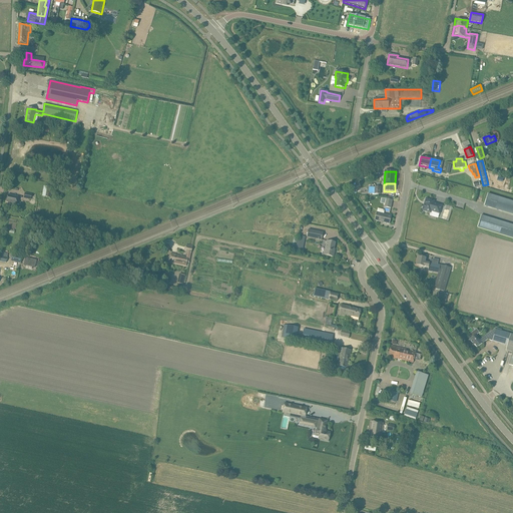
[(52,187),(44,186),(42,196),(50,197),(52,187)]
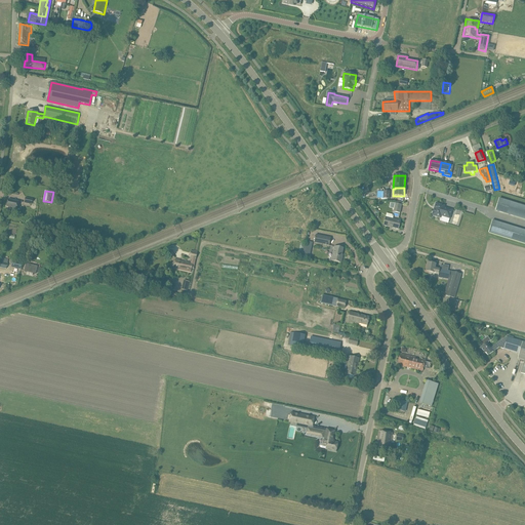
[(391,192),(382,191),(382,192),(377,192),(376,198),(390,199),(391,192)]
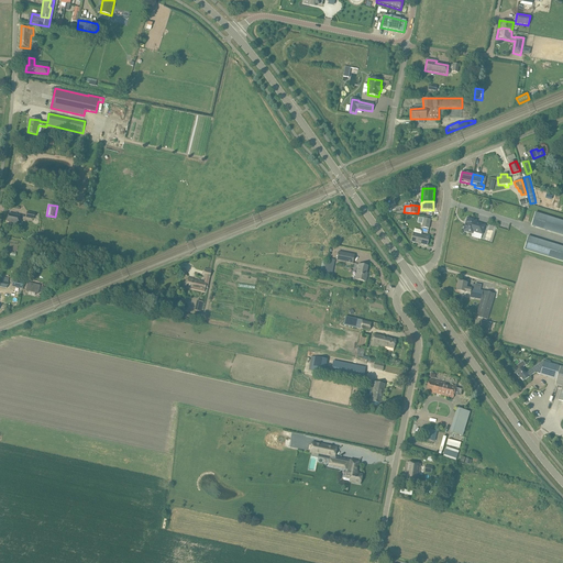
[(562,220),(534,212),(530,227),(562,235),(562,220)]
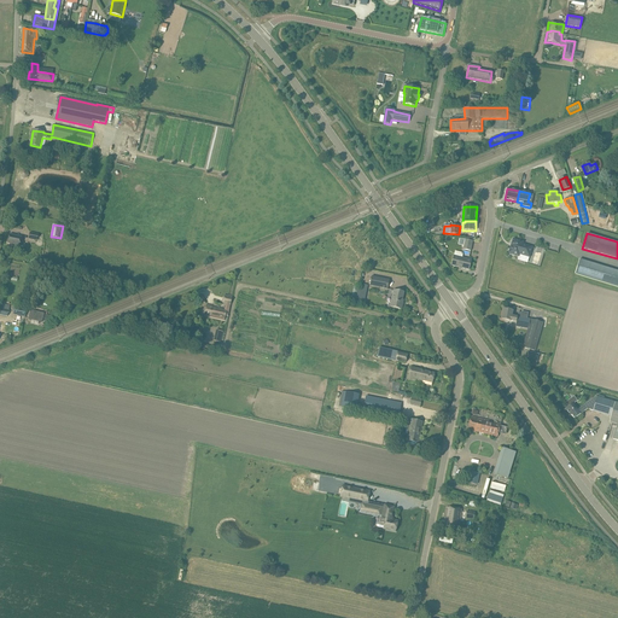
[(16,246),(21,246),(22,237),(10,234),(9,244),(16,245),(16,246)]
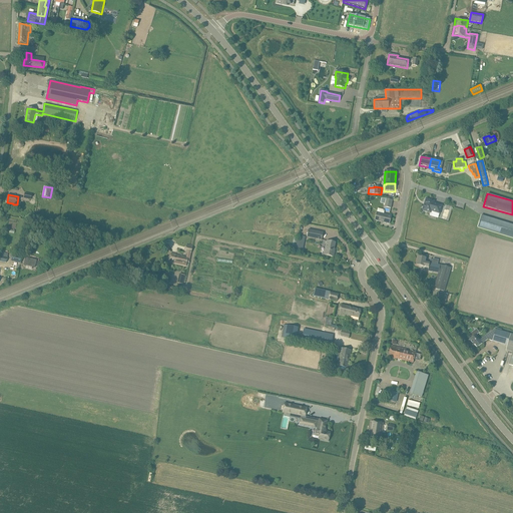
[(387,196),(385,206),(391,208),(393,197),(387,196)]
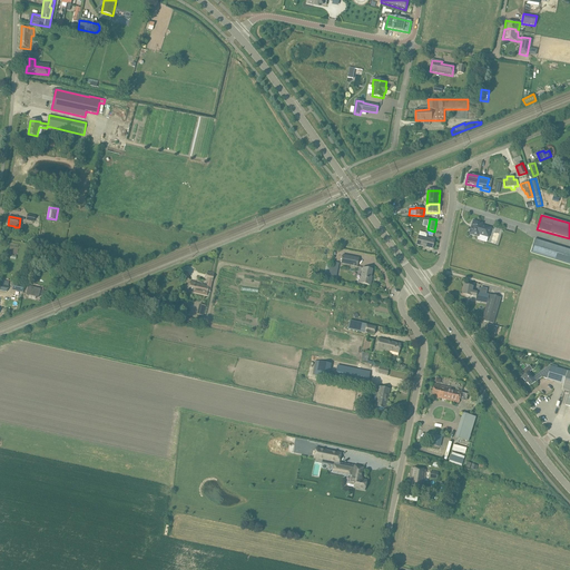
[(473,220),(469,234),(479,236),(478,239),(487,242),(488,237),(489,237),(491,228),(482,225),(482,224),(473,220)]
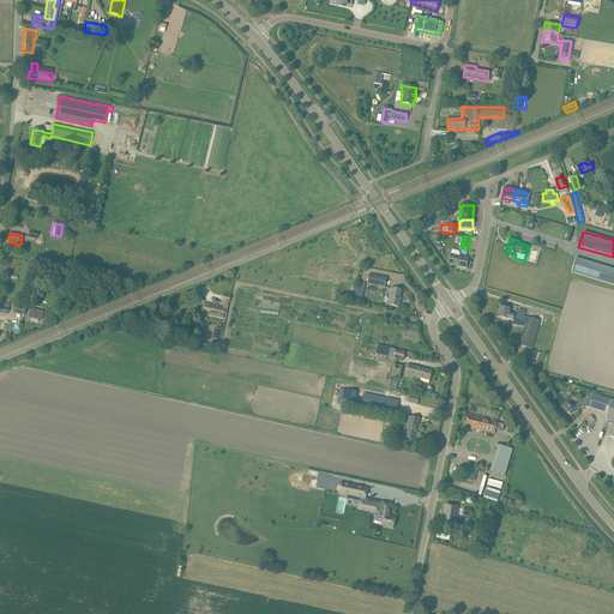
[(468,258),(451,254),(449,264),(465,269),(468,258)]
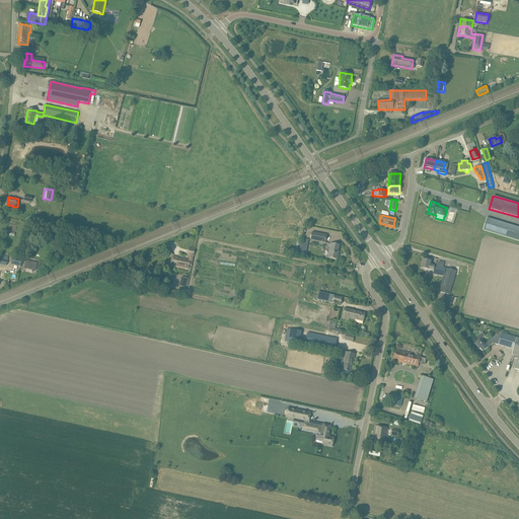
[(518,227),(487,218),(483,230),(518,241),(518,227)]
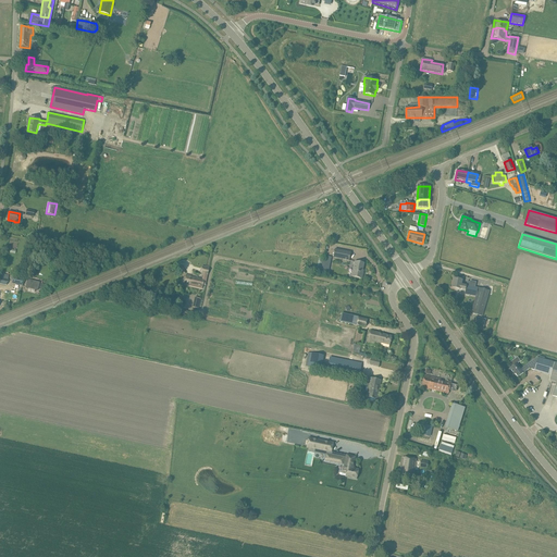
[(350,252),(335,249),(333,258),(349,261),(350,252)]
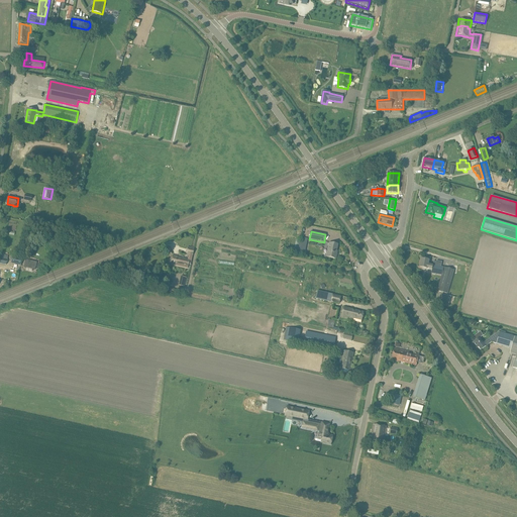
[(307,240),(299,239),(297,250),(305,252),(307,240)]
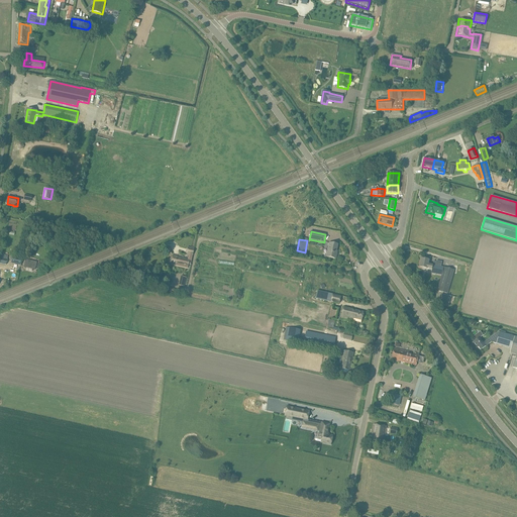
[(337,244),(329,243),(326,256),(336,259),(337,253),(336,253),(337,244)]
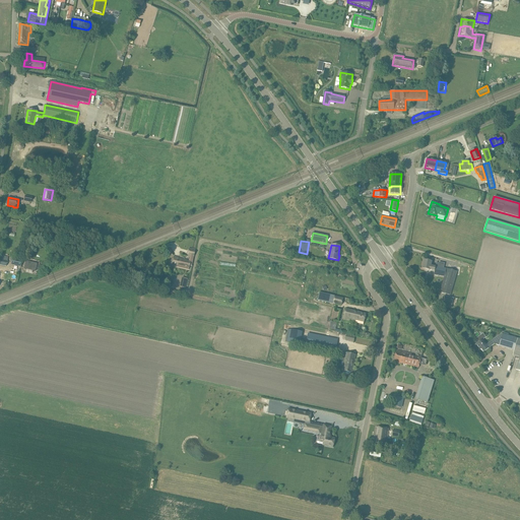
[(195,248),(193,248),(192,250),(189,249),(187,255),(191,256),(189,261),(178,259),(179,258),(174,257),(172,265),(189,269),(190,265),(192,265),(194,256),(195,250),(195,248)]
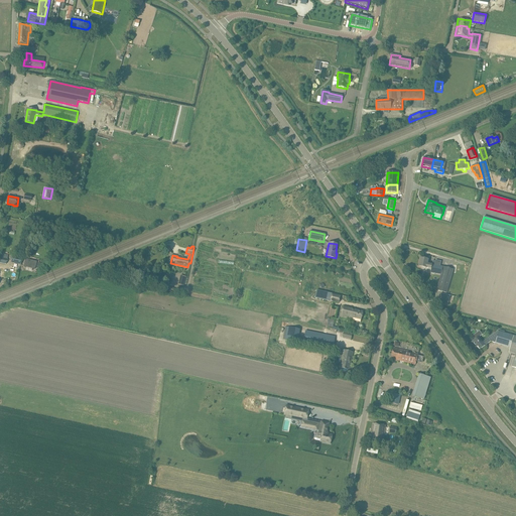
[(420,258),(419,267),(426,268),(431,269),(430,273),(435,274),(440,274),(439,278),(436,290),(441,291),(442,292),(446,293),(453,272),(454,269),(442,267),(434,265),(428,264),(429,258),(424,257),(424,259),(420,258)]
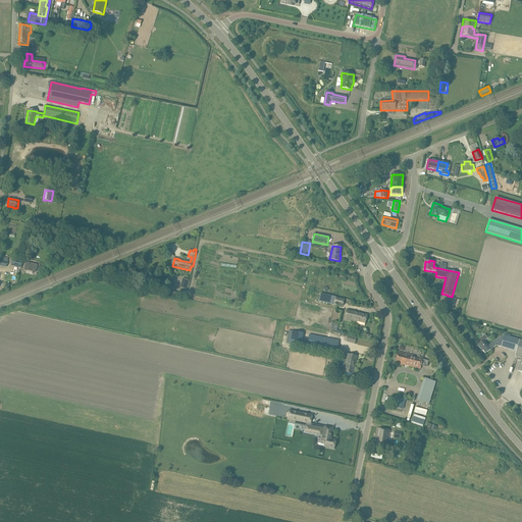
[(27,262),(24,269),(36,272),(37,265),(27,262)]
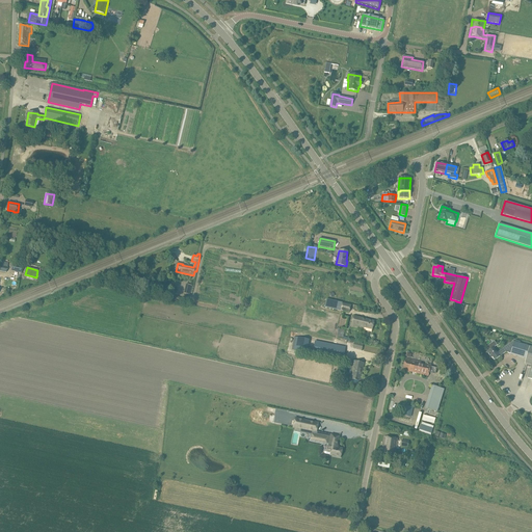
[(462,314),(464,306),(456,303),(456,301),(455,300),(452,311),(462,314)]
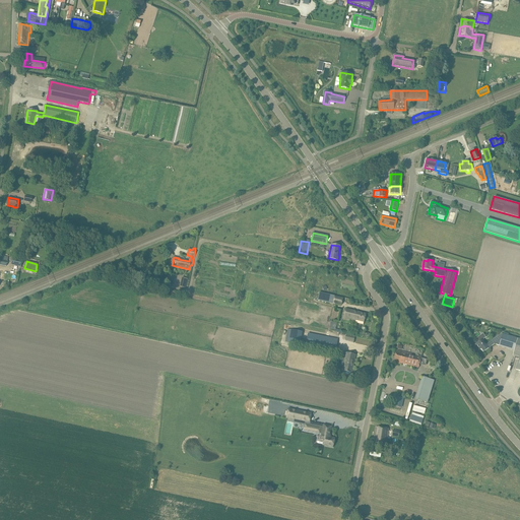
[(343,299),(334,297),(333,303),(341,305),(343,299)]
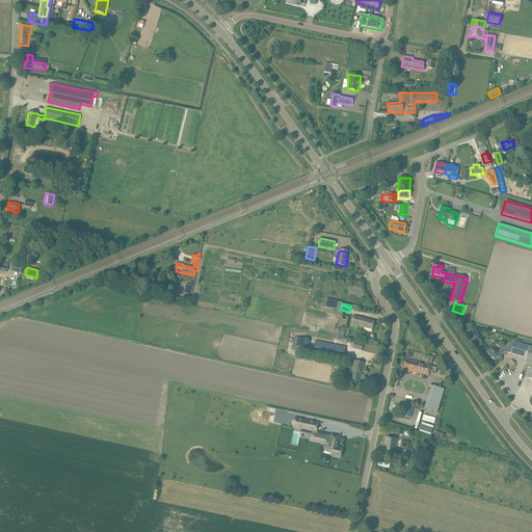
[(374,321),(353,316),(351,325),(364,328),(364,327),(372,329),(374,321)]
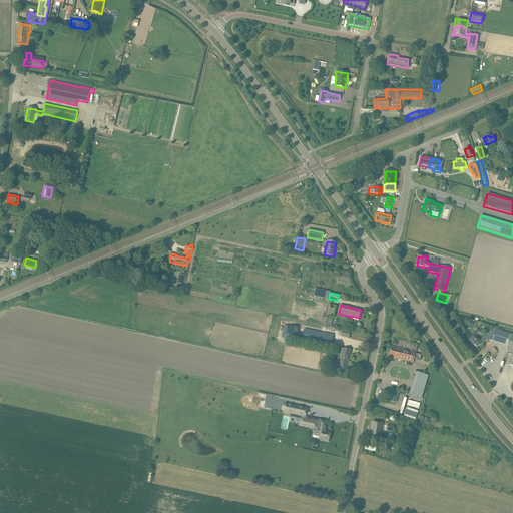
[(332,319),(326,317),(324,325),(325,326),(330,327),(332,319)]
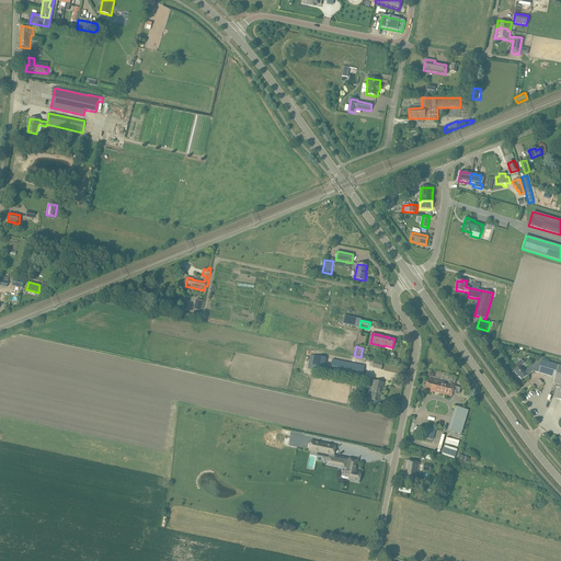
[(327,358),(310,355),(308,369),(323,373),(327,358)]
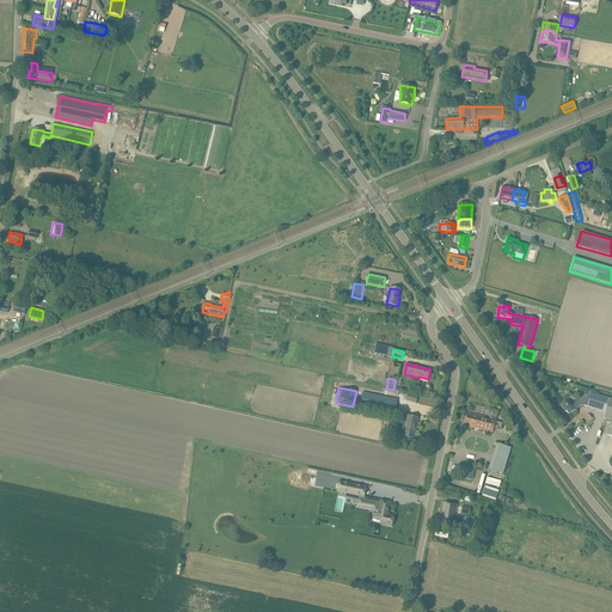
[(397,399),(362,392),(360,407),(395,414),(397,399)]
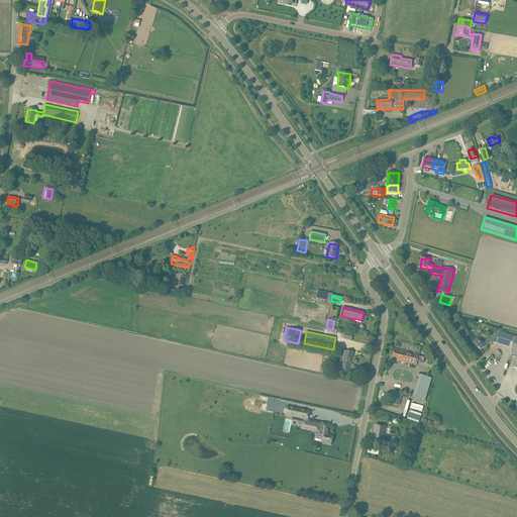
[(483,335),(481,331),(474,336),(476,340),(474,342),(477,347),(478,347),(481,350),(486,346),(484,342),(483,343),(479,338),(483,335)]
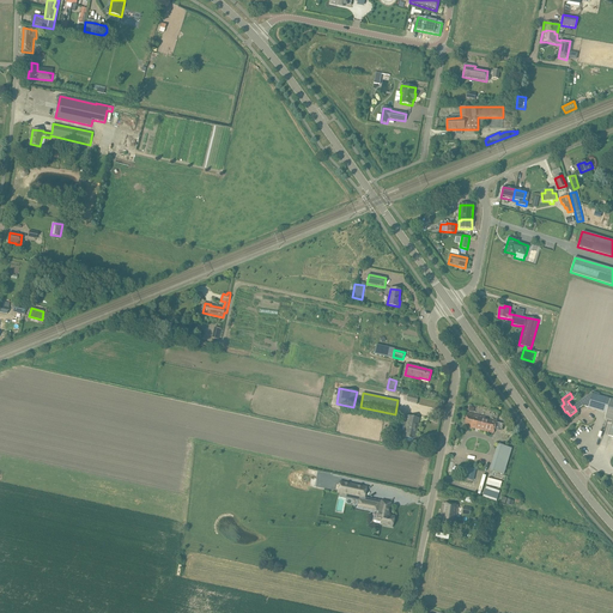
[(612,400),(611,400),(593,394),(589,407),(606,413),(605,419),(612,422),(608,437),(612,437),(612,400)]
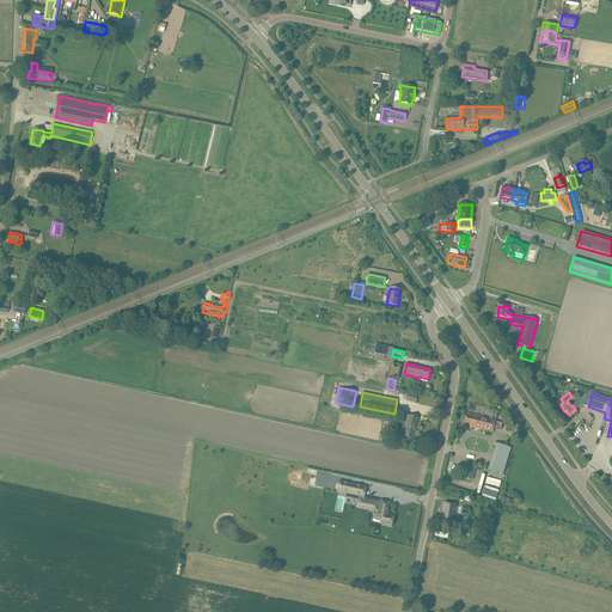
[(466,412),(463,426),(471,428),(471,427),(493,433),(496,420),(475,415),(466,412)]
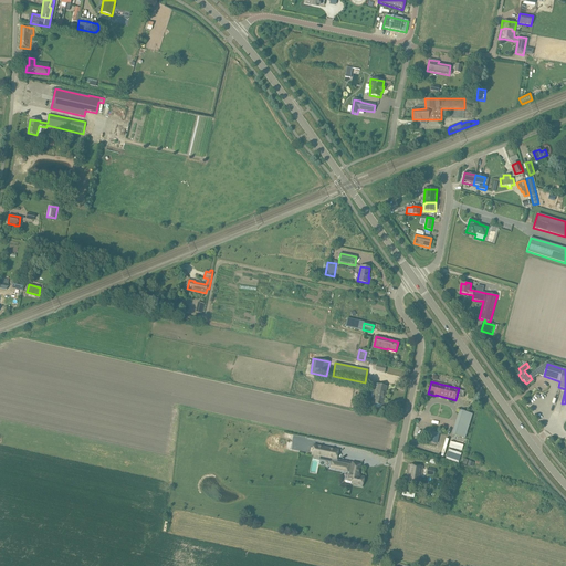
[(386,387),(376,385),(373,404),(374,404),(374,406),(380,408),(381,405),(383,406),(386,387)]
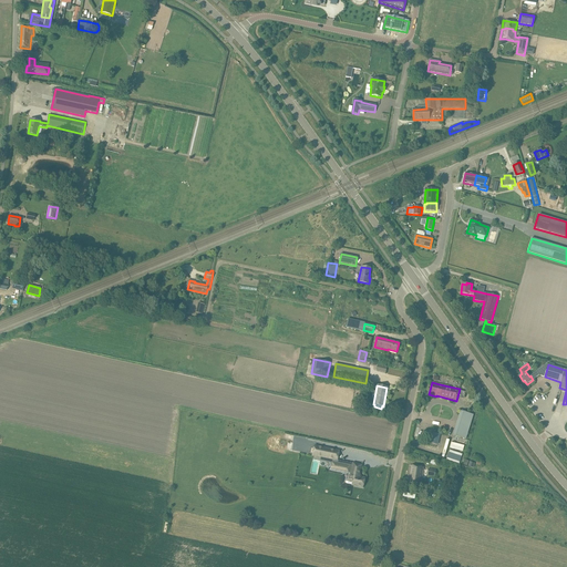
[(473,415),(461,411),(453,435),(465,439),(473,415)]
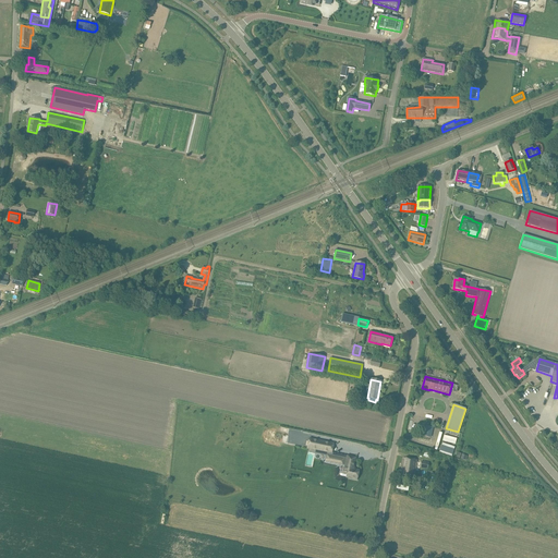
[(334,444),(310,438),(307,448),(327,452),(331,453),(334,444)]
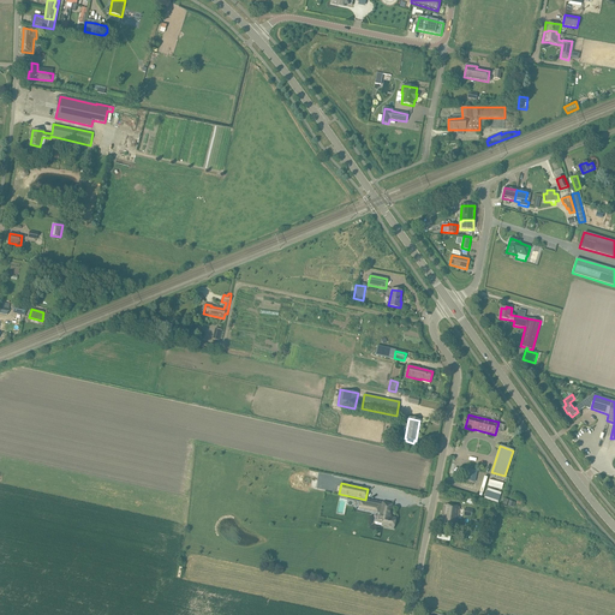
[(484,496),(499,501),(501,493),(488,488),(484,496)]
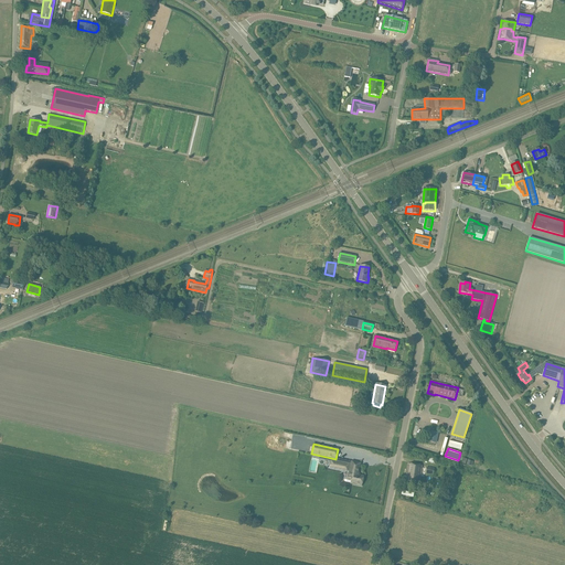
[(331,458),(330,467),(350,471),(349,478),(347,478),(344,479),(344,480),(345,482),(351,483),(361,486),(363,477),(358,476),(359,468),(351,467),(352,462),(336,459),(331,458)]
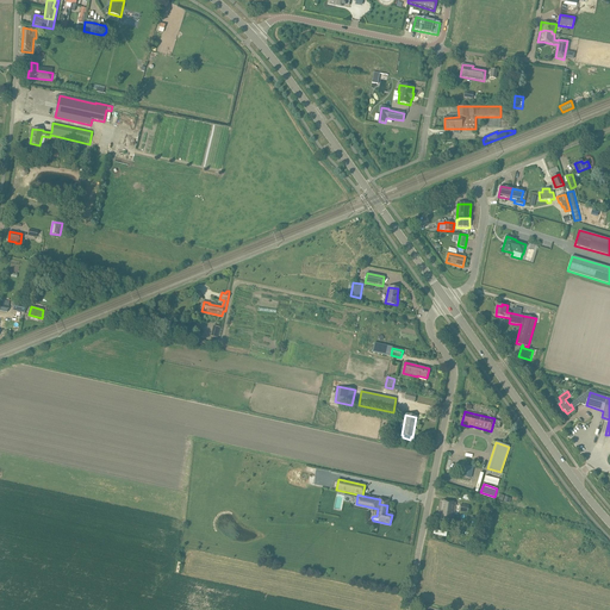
[(455,503),(441,500),(437,521),(452,523),(455,503)]
